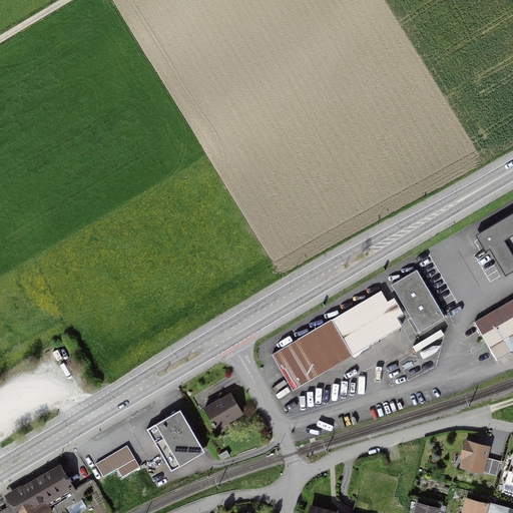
[(512,270),(512,209),(475,232),(486,250),(489,248),(505,275),(512,270)]
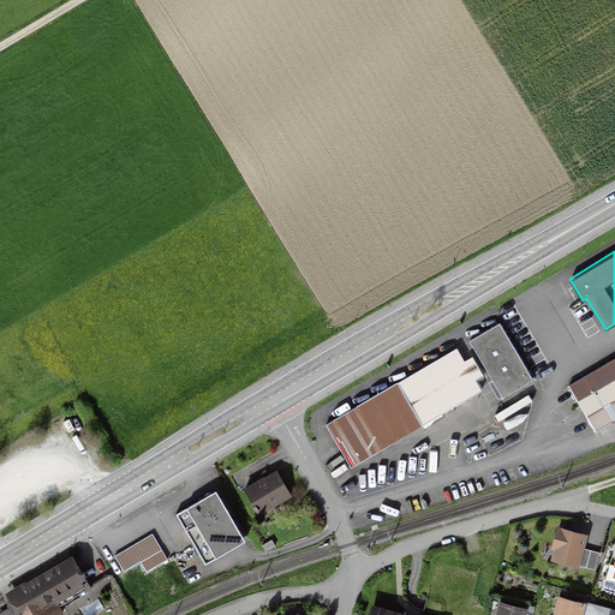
[(500,321),(469,340),(491,378),(489,381),(499,398),(502,395),(503,398),(535,380),(500,321)]
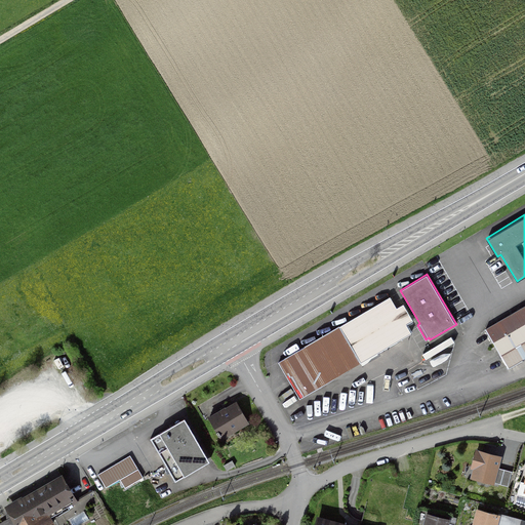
[(299,398),(412,333),(406,323),(413,319),(403,303),(397,307),(390,295),(278,361),(299,398)]
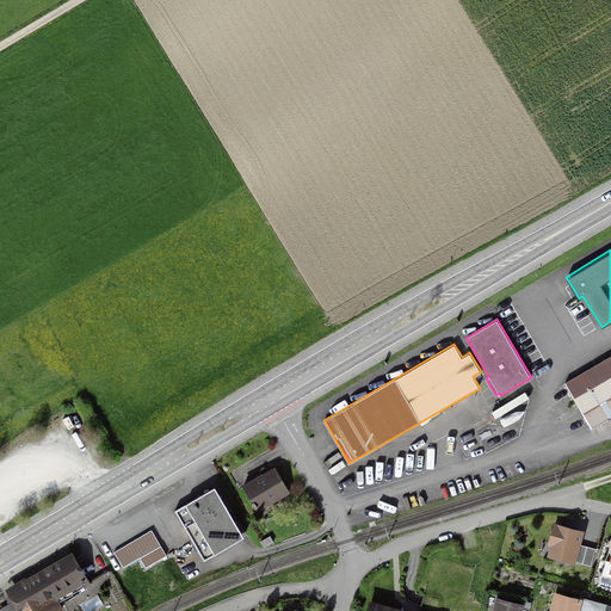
[(610,353),(565,382),(592,427),(610,415),(610,353)]
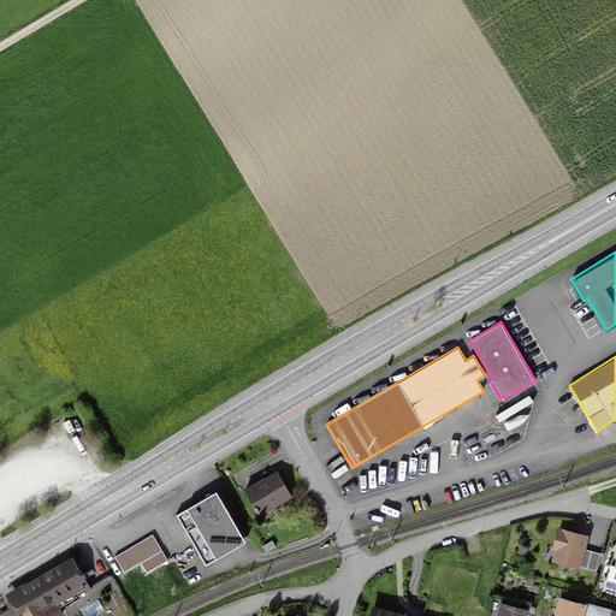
[(531,394),(496,414),(499,421),(534,401),(531,394)]
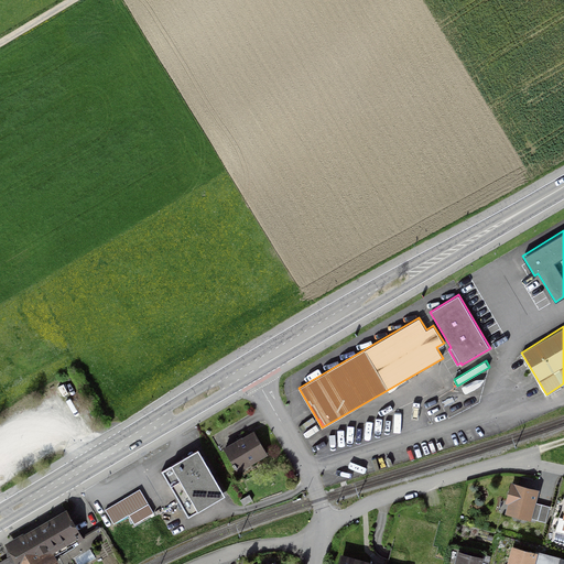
[(256,432),(225,449),(235,468),(248,461),(250,464),(268,454),(256,432)]
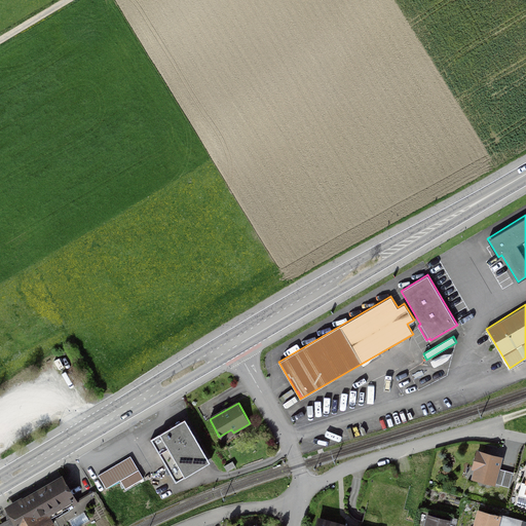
[(211,460),(186,418),(174,425),(151,439),(176,482),(211,460)]
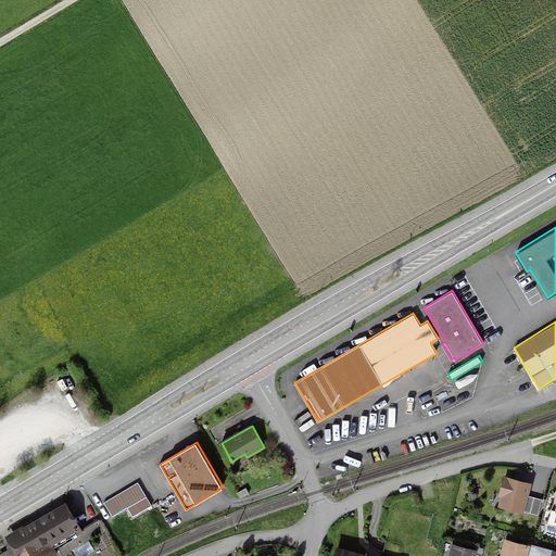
[(531,481),(504,474),(497,495),(501,496),(497,505),(523,513),(523,510),(538,515),(542,498),(528,494),(531,481)]
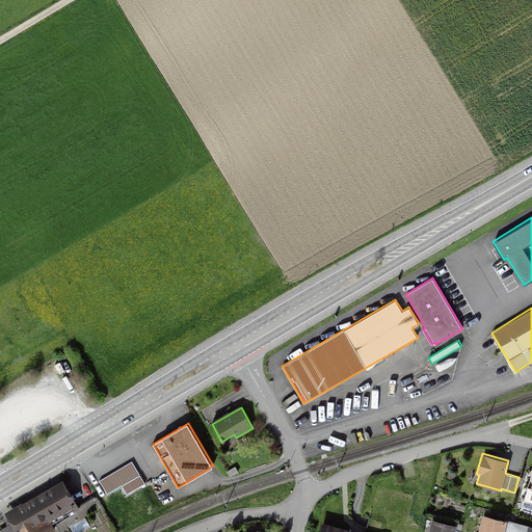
[(132,460),(99,480),(107,494),(122,485),(127,495),(141,485),(142,488),(147,486),(144,483),(145,483),(132,460)]
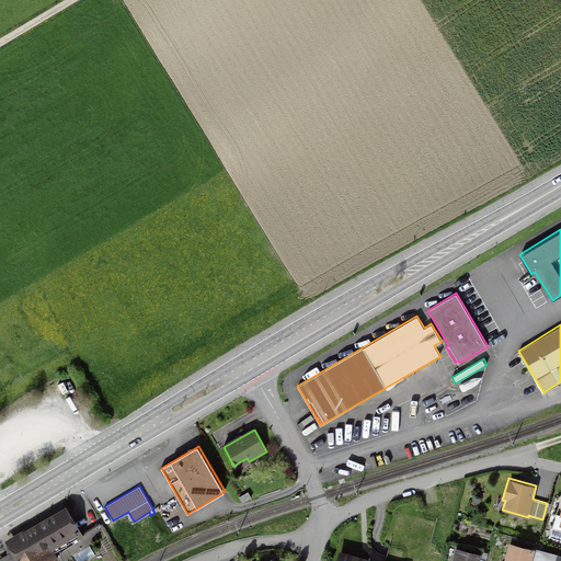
[(238,496),(241,502),(251,496),(248,491),(238,496)]
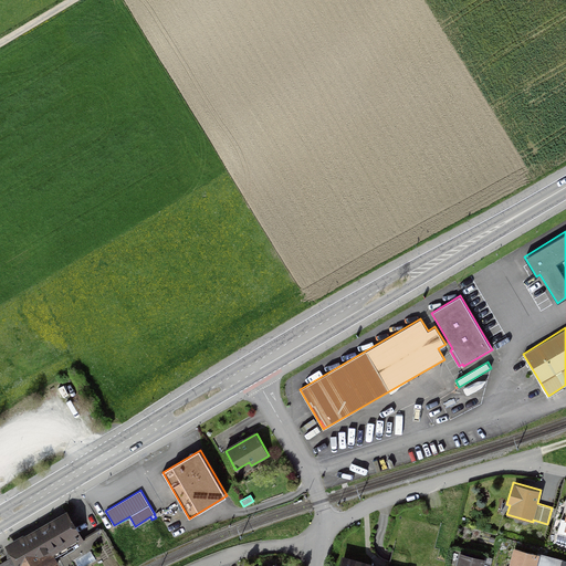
[(12,547),(17,554),(0,563),(0,565),(55,565),(60,564),(55,556),(80,542),(65,516),(12,547)]
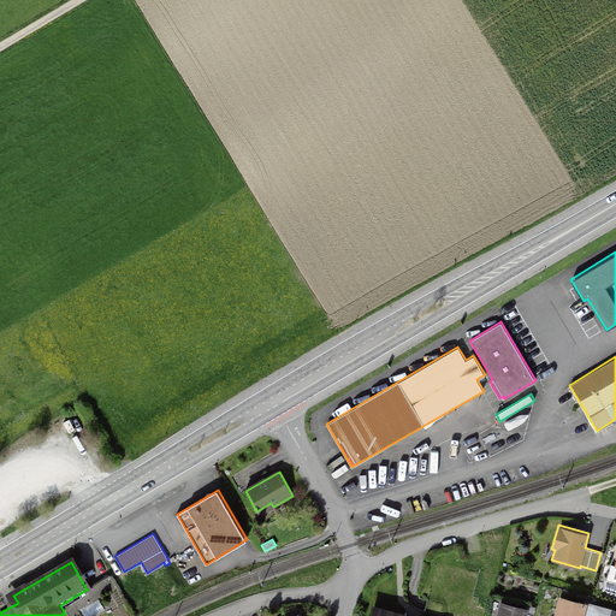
[(556,615),(580,615),(584,605),(561,599),(556,615)]
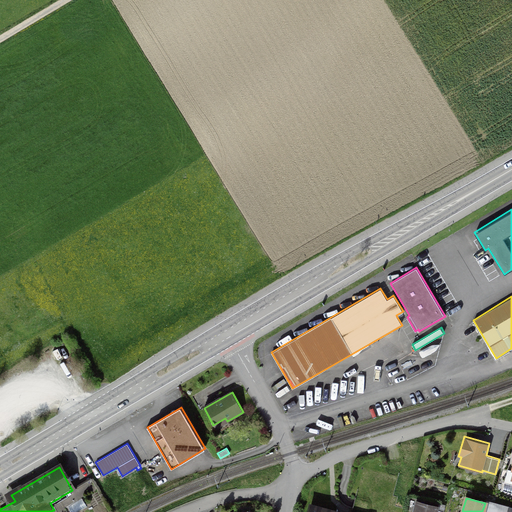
[(443,511),(445,504),(439,502),(439,505),(415,499),(411,511),(443,511)]
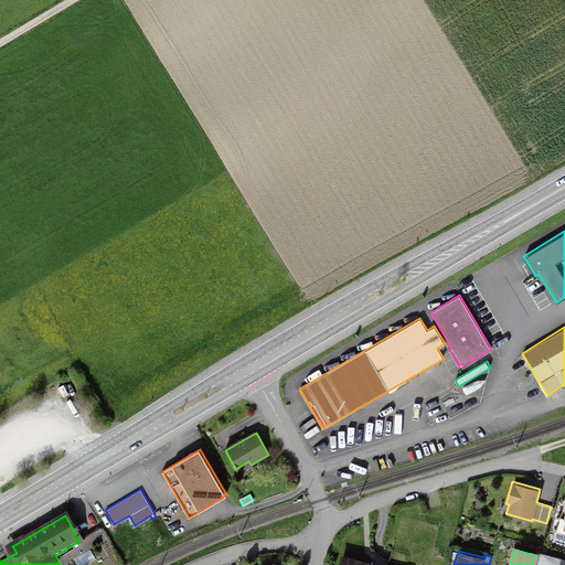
[(377,564),(375,564),(376,562),(340,553),(337,564),(377,564)]
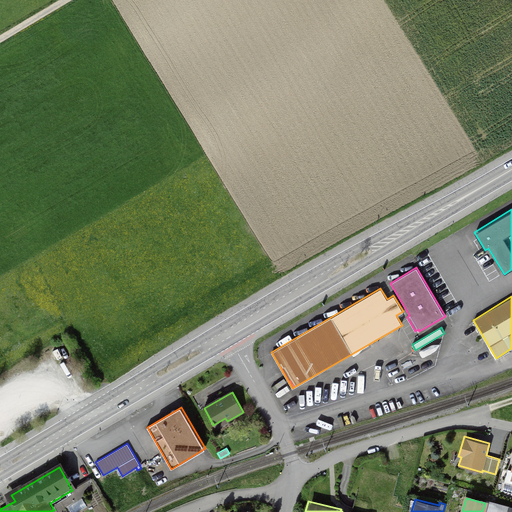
[(509,511),(510,509),(485,503),(482,511),(509,511)]
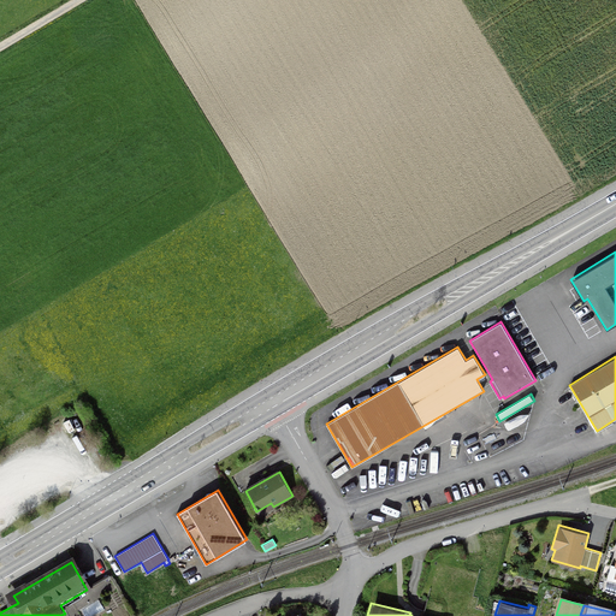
All buildings are outlined.
